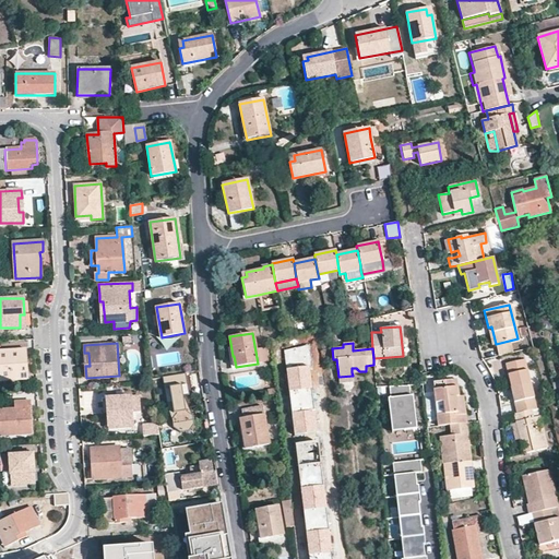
[(27,370),(24,371),(22,349),(0,351),(0,380),(28,379),(27,370)]
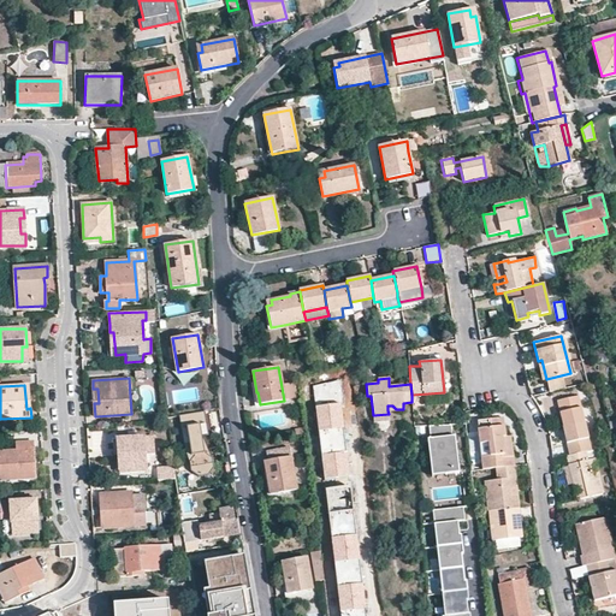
[(341,403),(317,406),(319,428),(343,426),(341,403)]
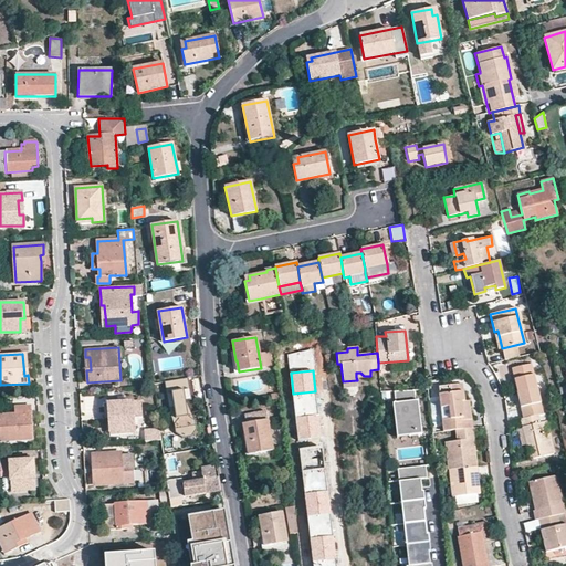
[(534,377),(514,383),(523,418),(537,415),(543,413),(534,377)]
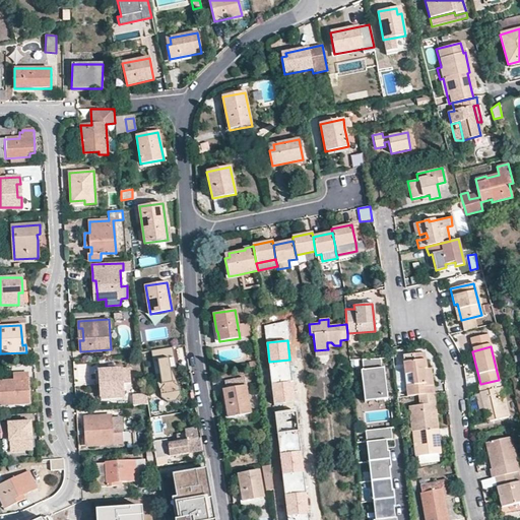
[(176,367),(172,347),(152,351),(157,383),(160,389),(161,397),(169,401),(175,400),(180,393),(179,385),(173,381),(171,367),(176,367)]
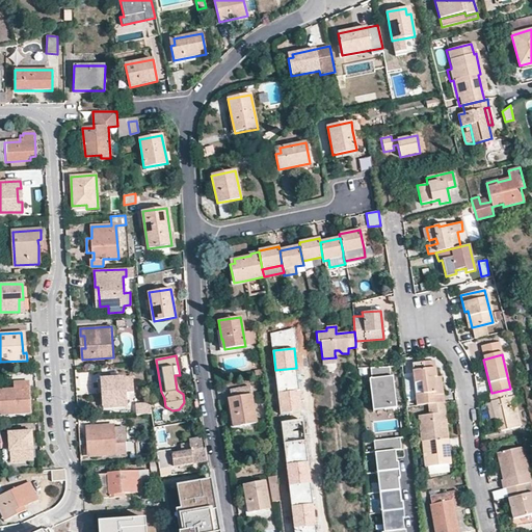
[(414,383),(422,382),(423,393),(416,394),(417,404),(427,403),(444,401),(443,393),(435,393),(434,376),(436,376),(435,367),(430,367),(429,361),(411,363),(414,383)]
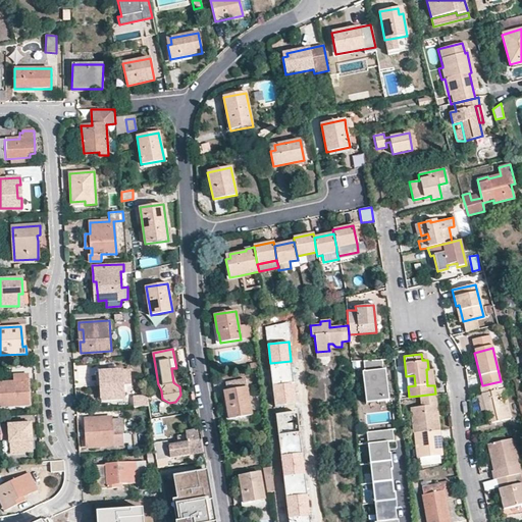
[(388,400),(385,369),(382,369),(382,359),(368,360),(369,372),(362,373),(365,400),(375,399),(376,402),(388,400)]
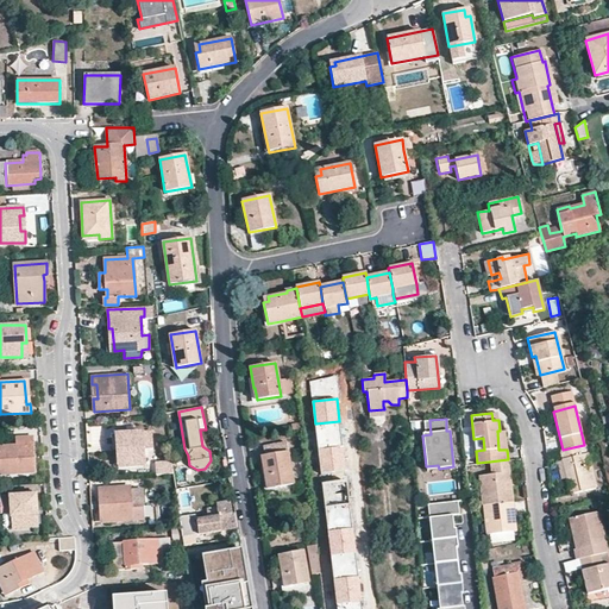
[(339,421),(315,425),(318,447),(341,445),(339,421)]
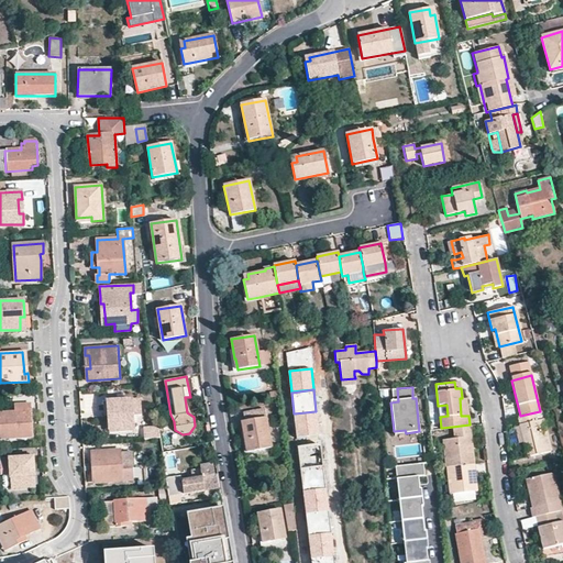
[(462,398),(460,398),(461,416),(468,416),(465,398),(462,398)]
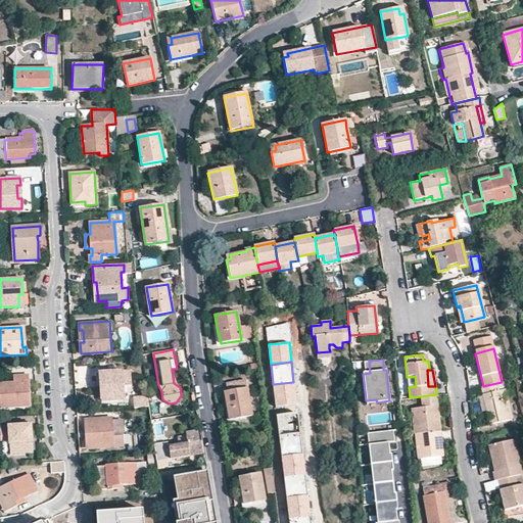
[(101,400),(124,399),(123,385),(131,385),(130,371),(99,373),(99,374),(100,386),(101,400)]
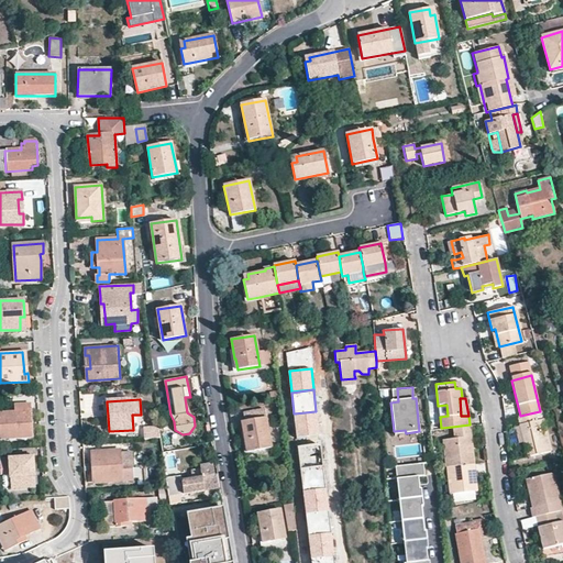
[(14,405),(14,411),(0,411),(0,438),(31,435),(31,424),(26,424),(26,412),(30,411),(30,404),(14,405)]
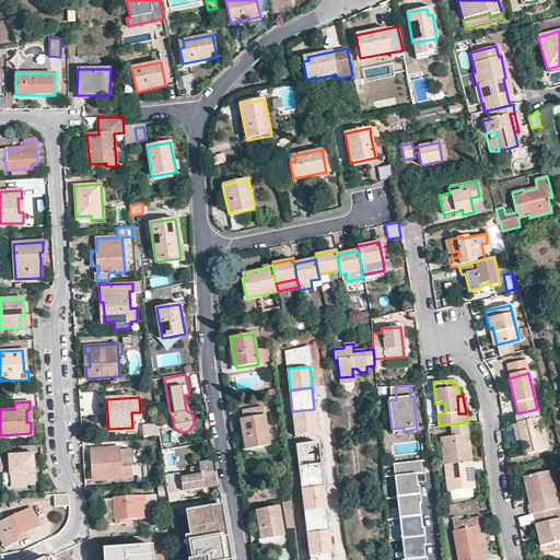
[(264,416),(263,407),(242,410),(243,419),(240,419),(245,450),(268,445),(264,416)]
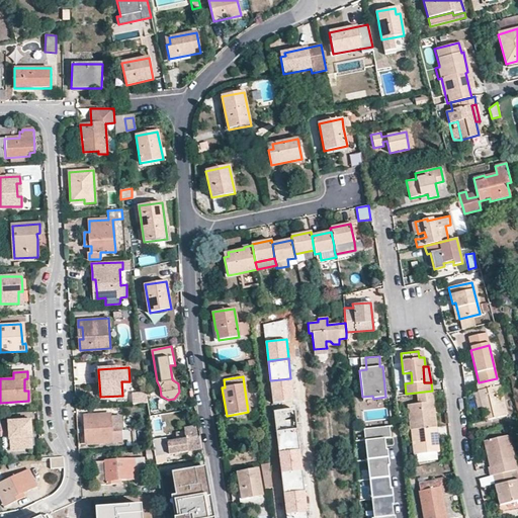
[(293,399),(291,379),(271,382),(273,402),(293,399)]
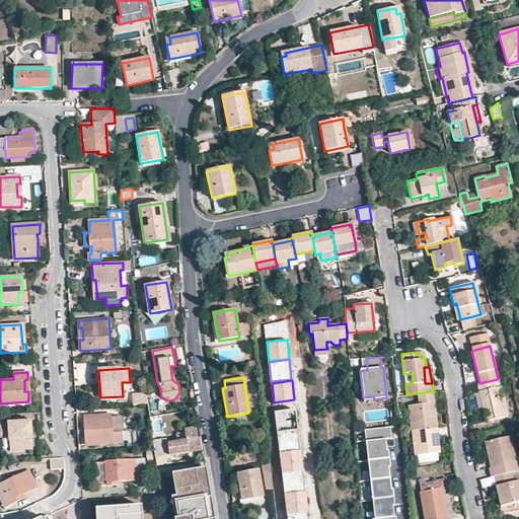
[(476,383),(479,392),(483,408),(486,421),(507,416),(500,385),(495,387),(493,380),(479,383),(476,383)]
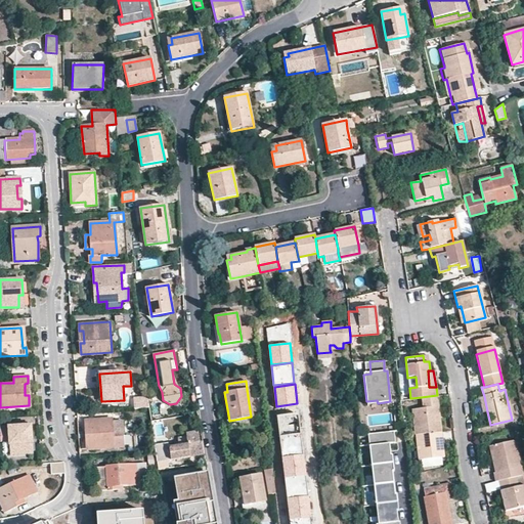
[(437,395),(421,397),(422,407),(411,409),(413,434),(416,434),(441,431),(437,395)]
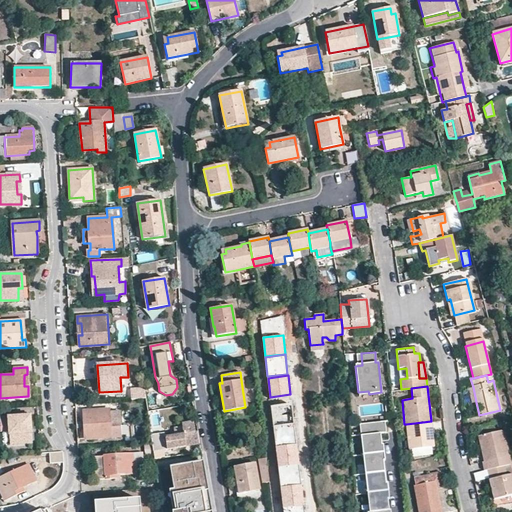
[(143,387),(131,389),(132,398),(144,397),(143,387)]
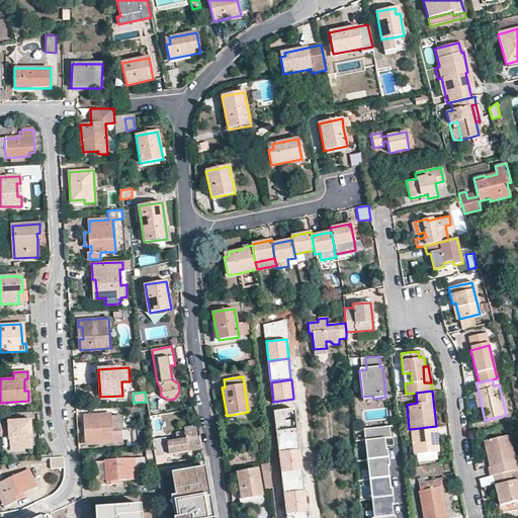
[(294,408),(274,410),(276,429),(297,427),(294,408)]
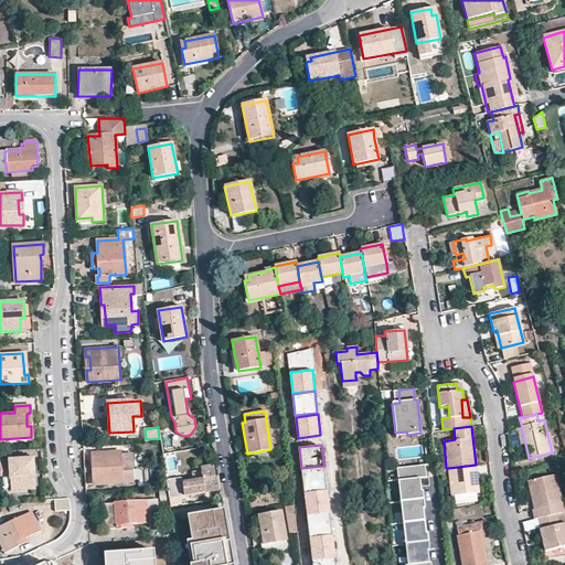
[(92,462),(96,462),(97,483),(132,481),(132,470),(123,470),(123,468),(128,467),(128,461),(121,462),(121,451),(92,454),(92,462)]
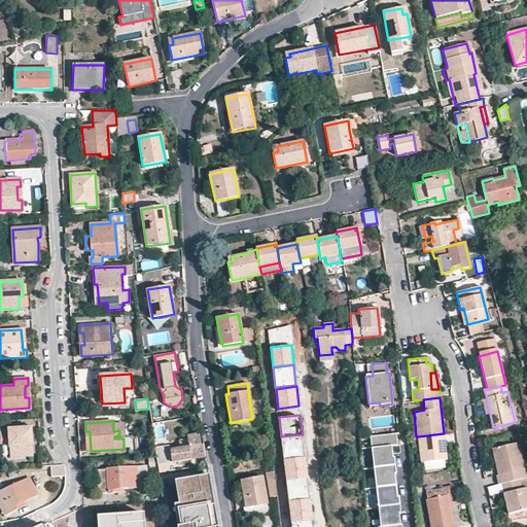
[(0,429),(1,443),(8,442),(10,456),(29,455),(28,443),(32,443),(30,427),(0,429)]
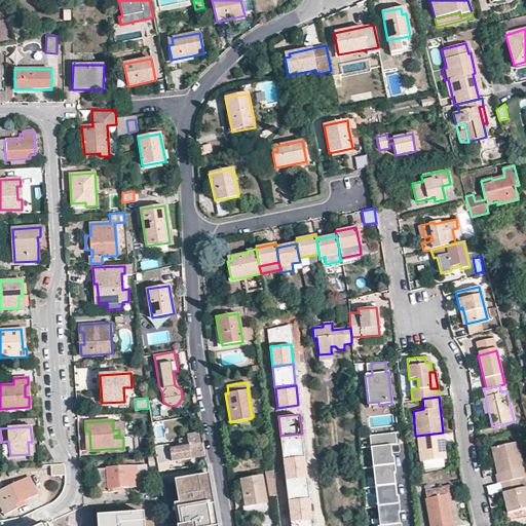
[(187,439),(188,446),(170,449),(170,453),(165,454),(166,461),(205,456),(202,442),(199,443),(198,433),(187,435),(187,439)]
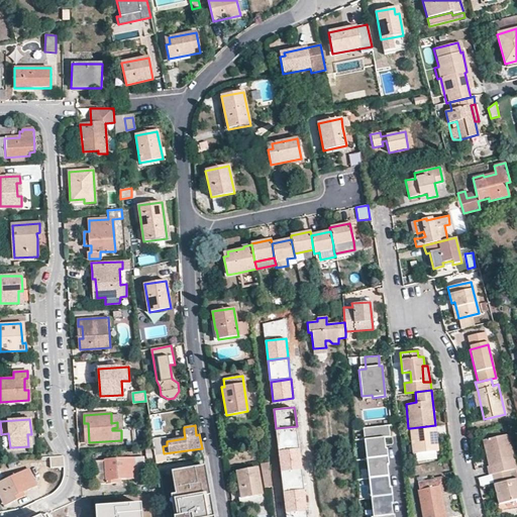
[(391,425),(363,428),(365,439),(384,437),(392,436),(391,425)]
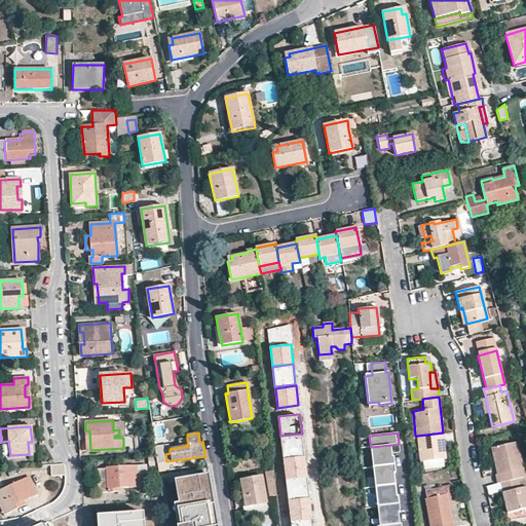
[(443,433),(417,436),(419,461),(445,458),(444,449),(443,433)]
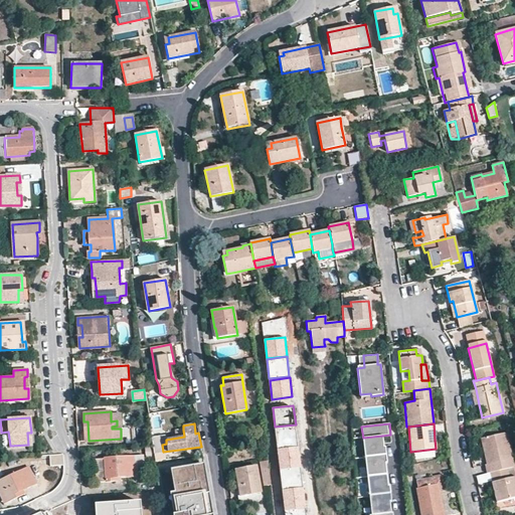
[(296,425),(276,428),(278,448),(298,446),(296,425)]
